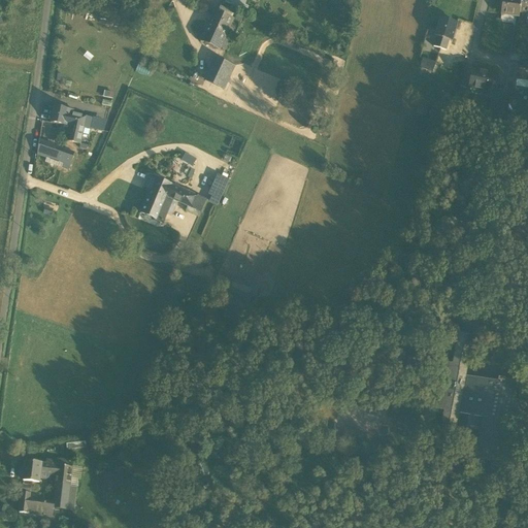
[(226,0),(225,3),(242,9),(246,0),(226,0)]
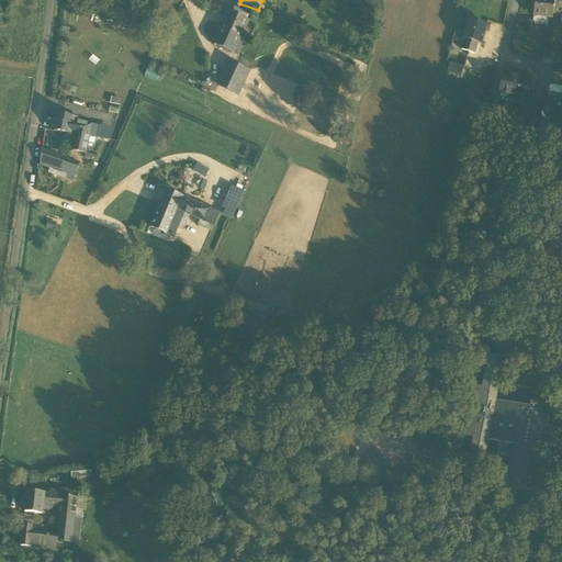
[(552,18),(553,13),(554,0),(535,0),(534,15),(552,18)]
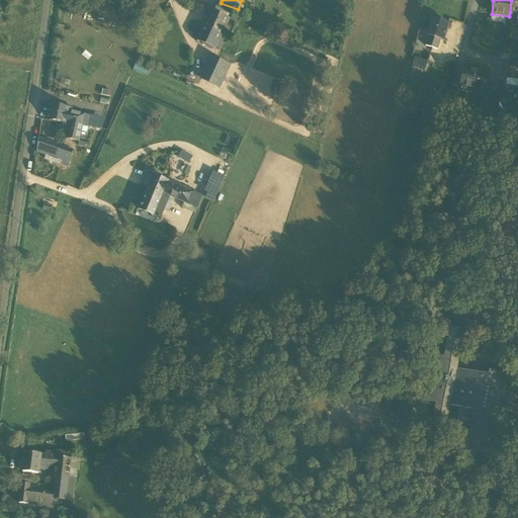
[(197,40),(216,49),(216,48),(221,38),(229,20),(210,11),(197,40)]
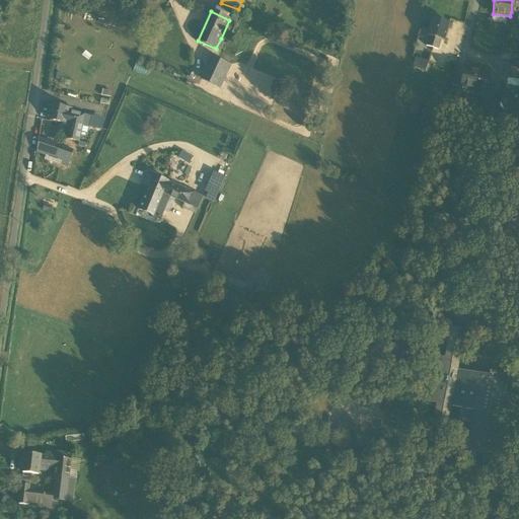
[(492,20),(510,22),(510,16),(493,14),(492,20)]
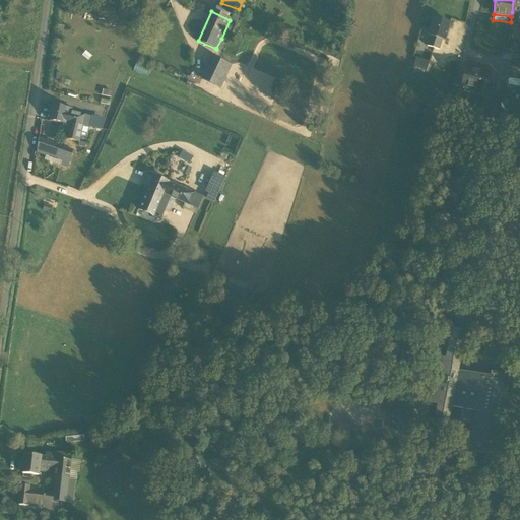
[(429,36),(431,37),(442,40),(445,41),(449,23),(434,19),(429,36)]
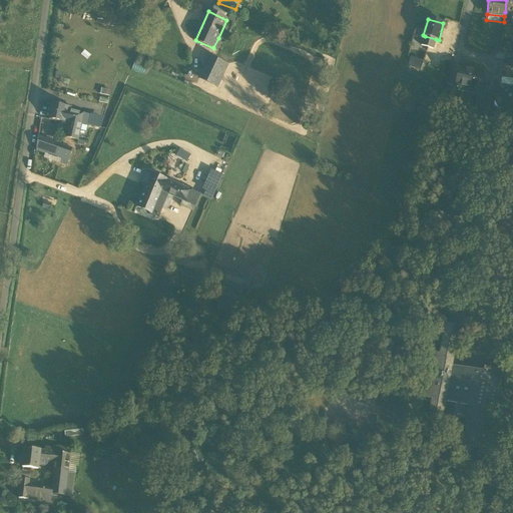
[(433,49),(436,39),(425,36),(422,46),(433,49)]
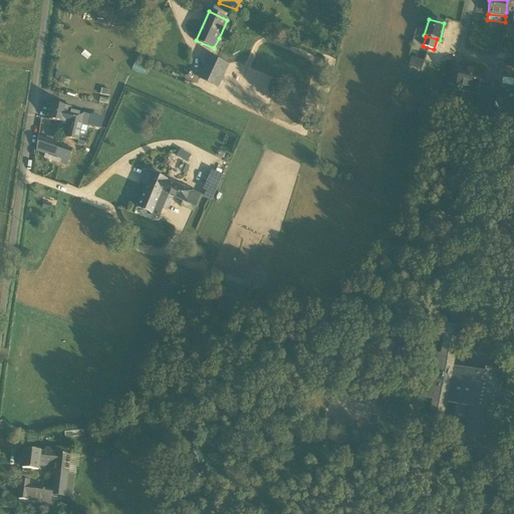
[(219,38),(214,47),(222,50),(226,41),(219,38)]
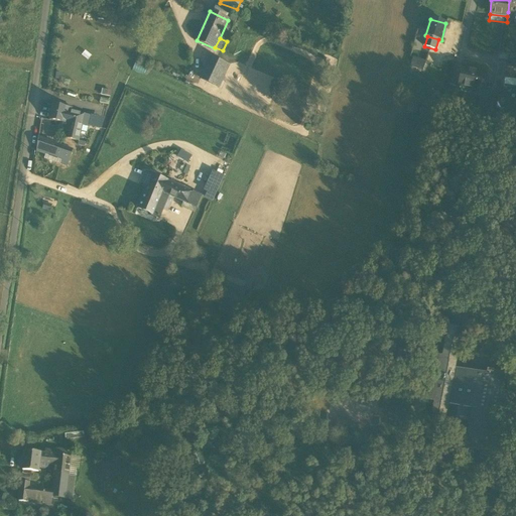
[(217,75),(220,76),(225,65),(210,57),(205,69),(217,75)]
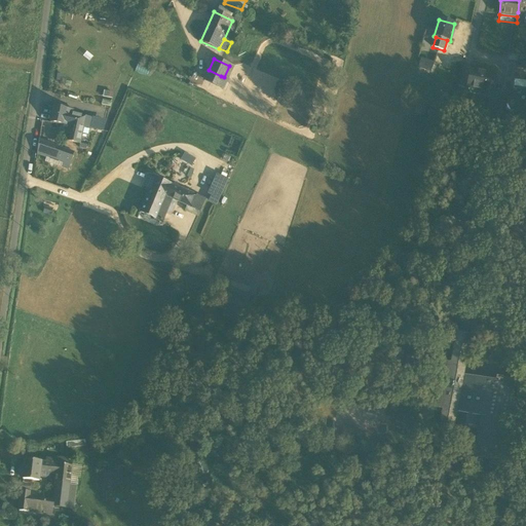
[(419,68),(429,71),(431,63),(421,60),(419,68)]
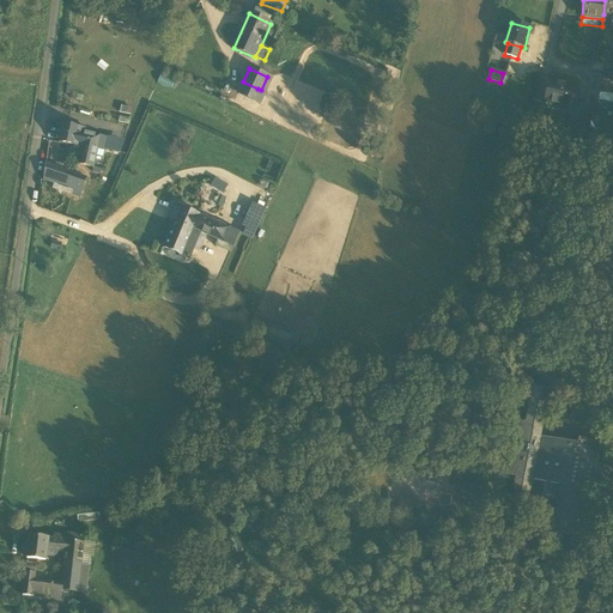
[(599,92),(612,95),(612,77),(601,76),(599,92)]
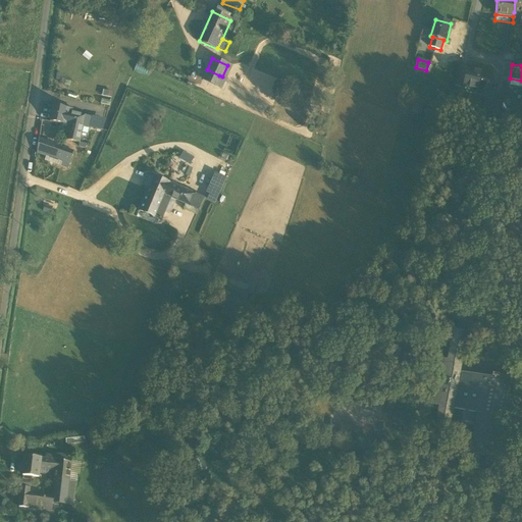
[(231,67),(227,65),(222,76),(219,75),(216,82),(219,84),(204,76),(202,81),(221,90),(231,67)]
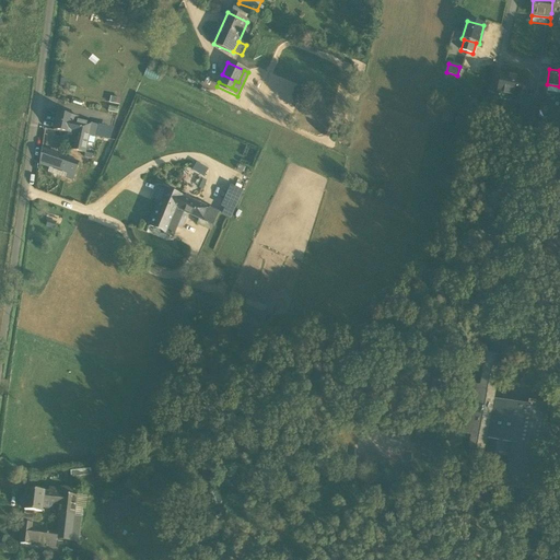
[(219,82),(235,90),(232,88),(235,81),(222,74),(219,82)]
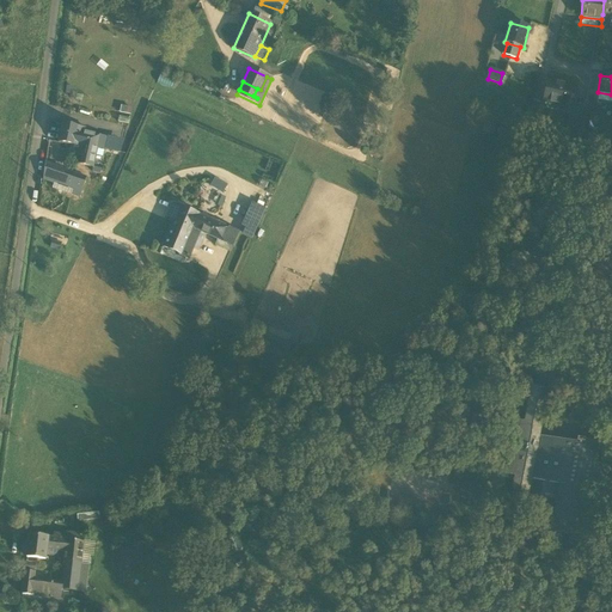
[(544,103),(565,108),(570,87),(548,84),(544,103)]
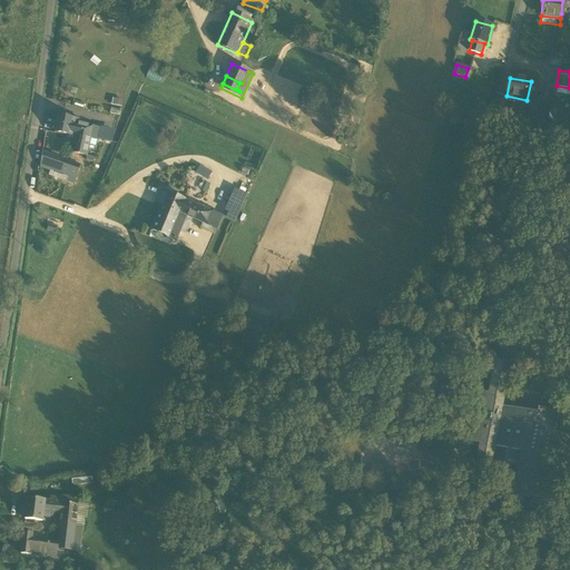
[(569,96),(569,88),(557,86),(556,95),(569,96)]
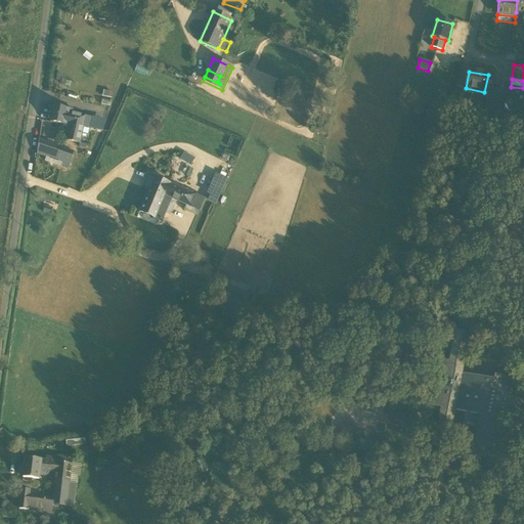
[(114,92),(103,90),(102,95),(102,97),(112,98),(114,92)]
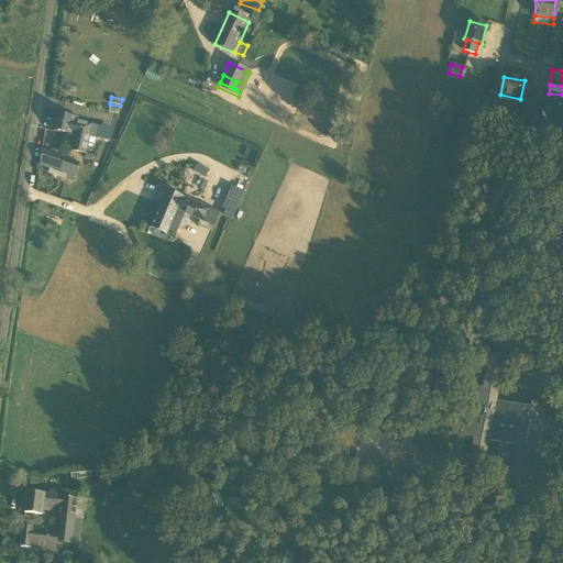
[(73,135),(75,136),(78,123),(78,120),(58,116),(55,132),(73,135)]
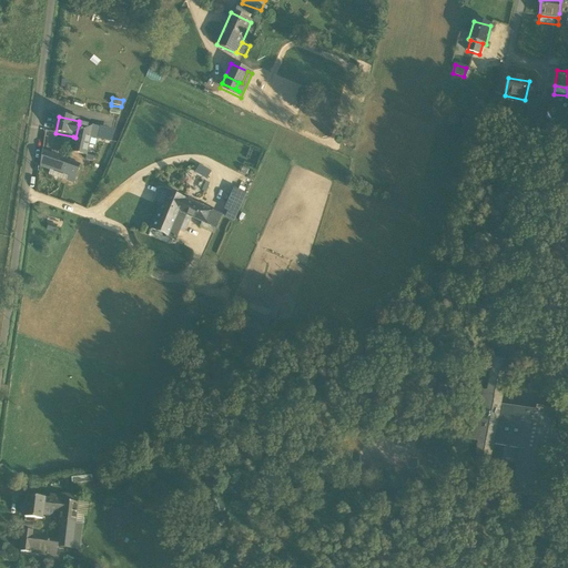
[(71,152),(87,155),(90,138),(98,139),(100,129),(79,124),(75,138),(73,137),(71,152)]
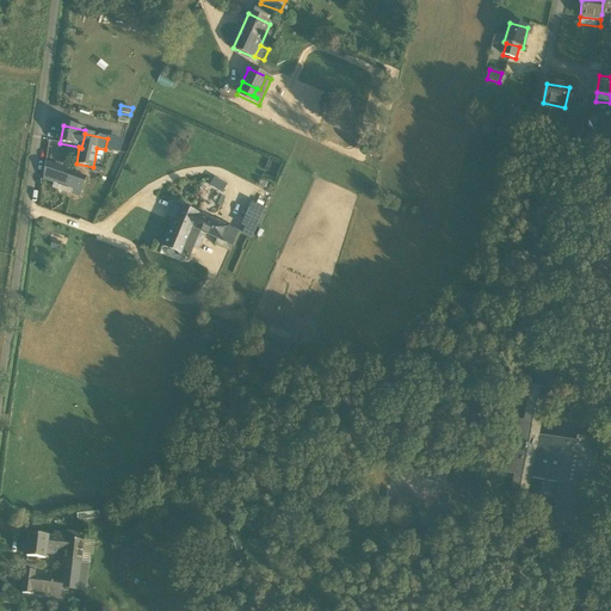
[(107,136),(107,139),(105,149),(121,153),(123,142),(117,139),(107,136)]
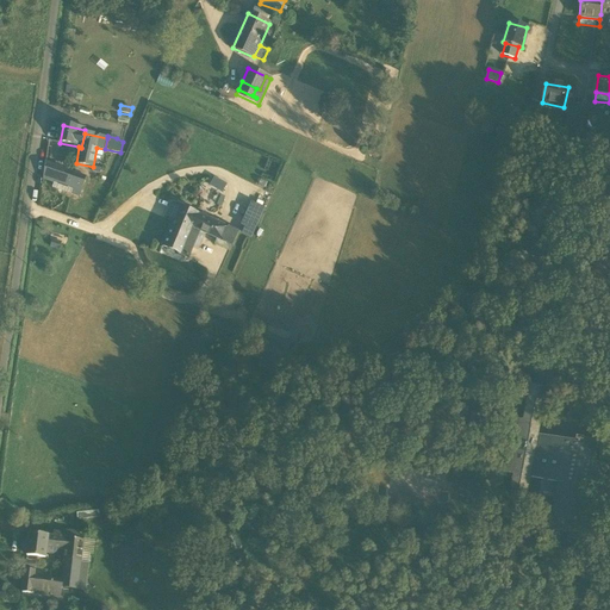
[(79,195),(82,188),(61,180),(64,170),(45,163),(42,182),(79,195)]
